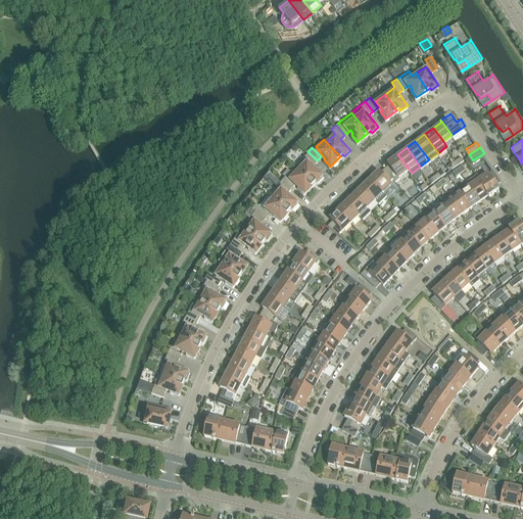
[(307,159),(299,168),(314,182),(316,180),(318,182),(324,175),(313,164),(317,160),(307,151),(303,155),(307,159)]
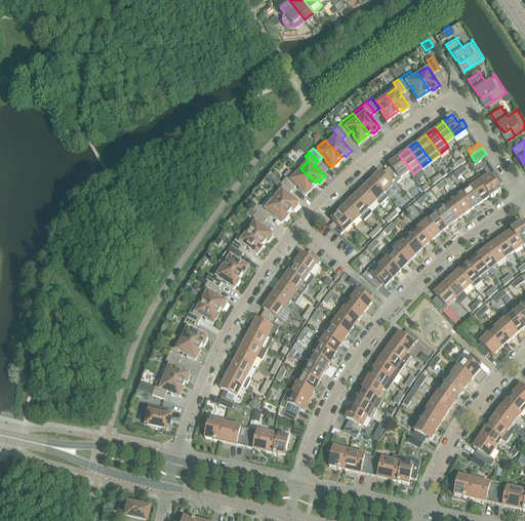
[(409,168),(399,155),(390,161),(392,163),(387,167),(395,176),(397,179),(401,176),(401,174),(409,168)]
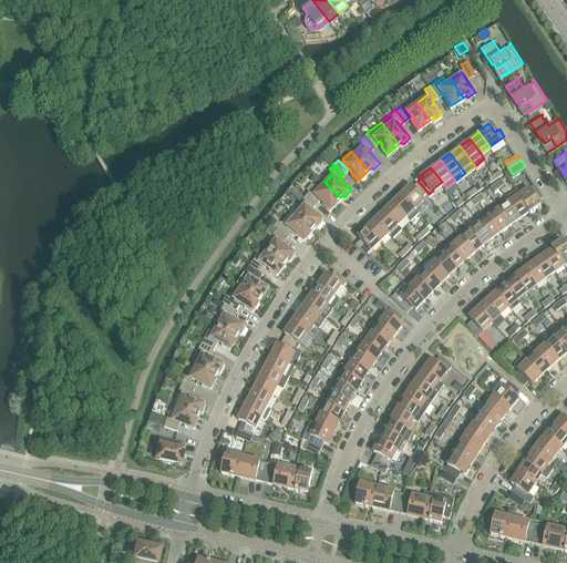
[(402,192),(414,205),(423,196),(422,194),(426,191),(418,181),(412,185),(411,183),(408,186),(402,192)]
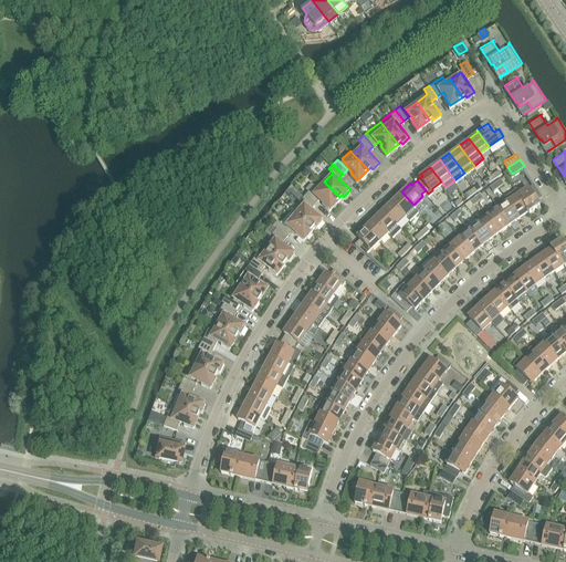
[(289,191),(291,189),(295,185),(292,181),(285,188),(289,191)]
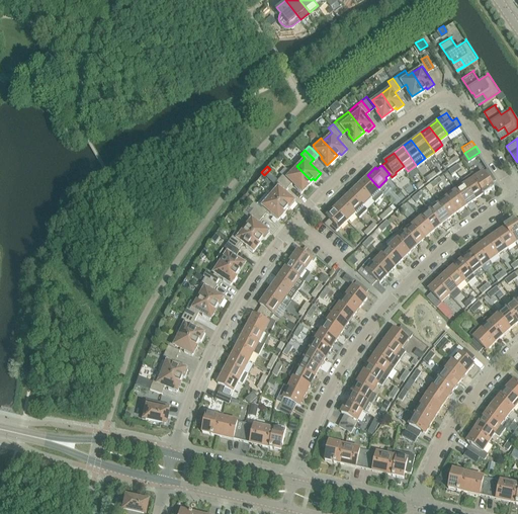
[(311,180),(296,166),(292,170),(288,166),(278,177),(288,185),(293,179),(296,182),(294,184),(301,190),(311,180)]
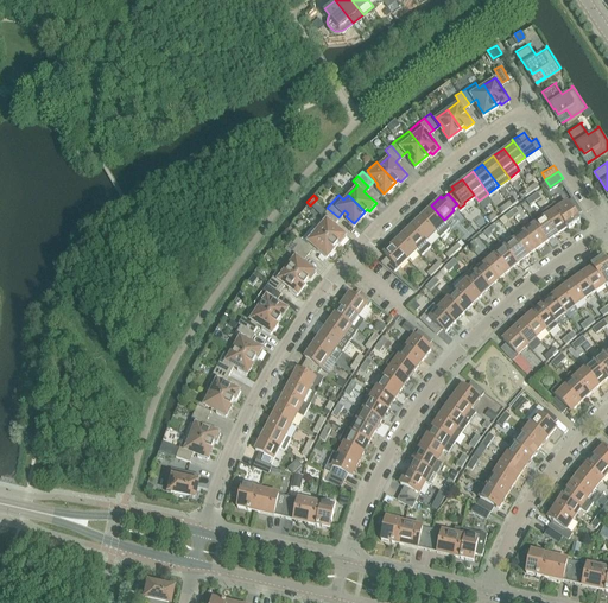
[(557,207),(569,226),(581,219),(574,209),(580,205),(574,196),(557,207)]
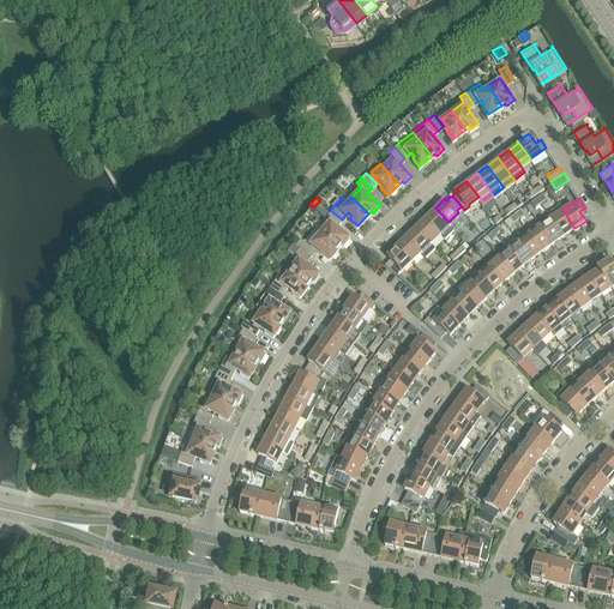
[(575,228),(563,209),(559,203),(548,210),(564,233),(573,227),(575,228)]
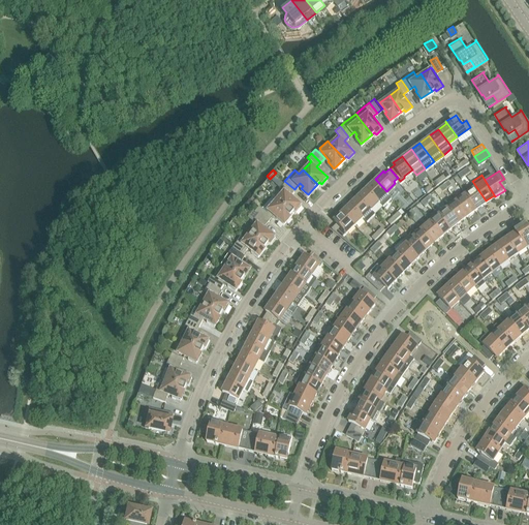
[(367,186),(379,198),(383,204),(392,195),(386,191),(375,179),(367,186)]
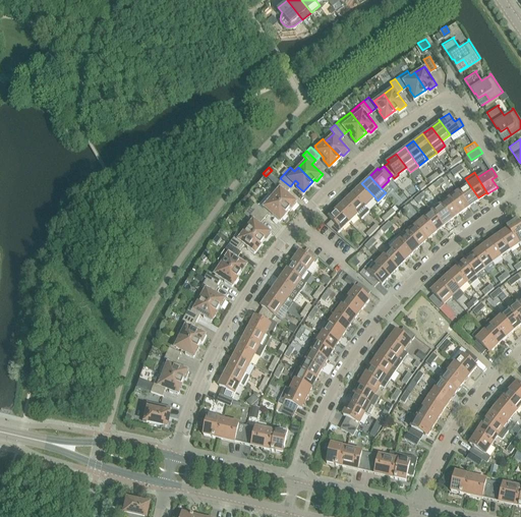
[(288,209),(290,206),(292,208),(297,200),(286,190),(290,186),(280,178),(276,182),(275,183),(275,184),(275,185),(275,186),(275,187),(275,188),(275,189),(276,190),(277,190),(273,195),(288,209)]
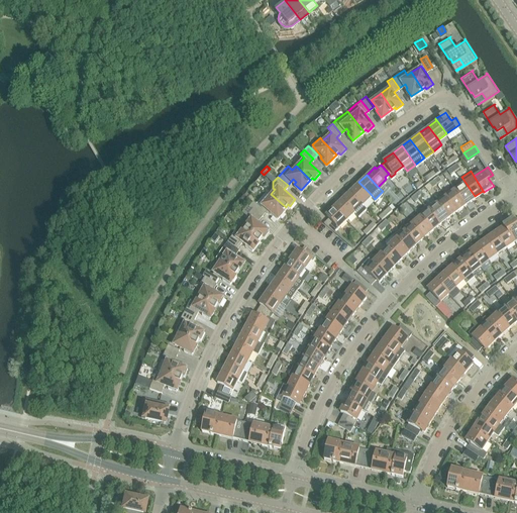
[(466,202),(475,196),(461,177),(452,184),(455,188),(466,202)]
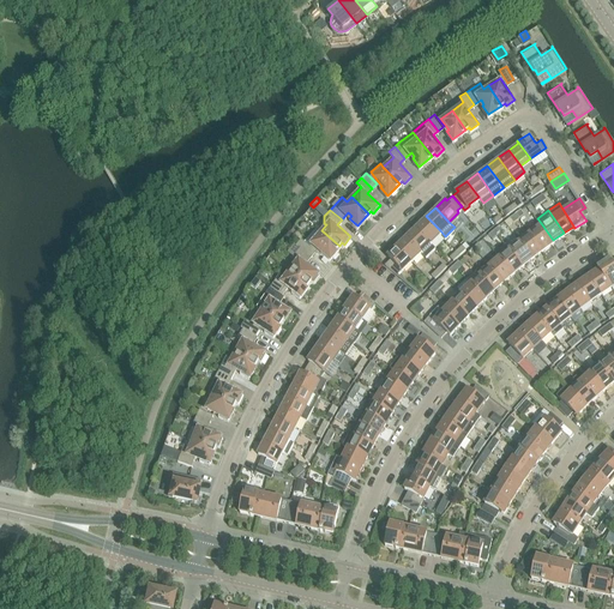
[(440,230),(426,216),(416,225),(431,240),(440,230)]
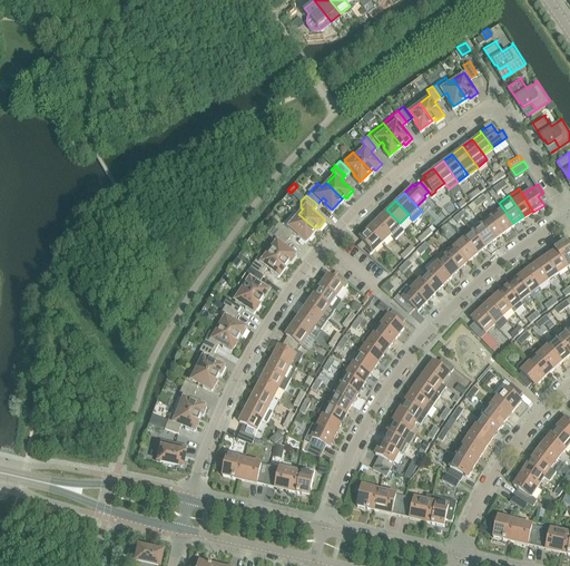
[(504,230),(513,223),(502,207),(492,214),(504,230)]
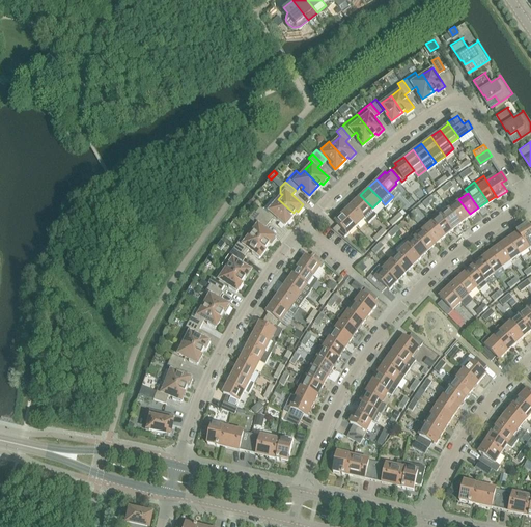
[(352,202),(364,215),(368,220),(376,212),(372,207),(360,195),(352,202)]
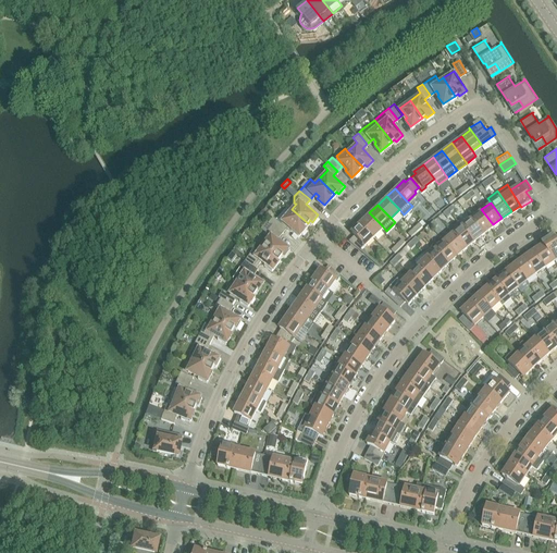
[(308,223),(292,209),(281,221),(273,213),(269,219),(272,222),(283,231),(289,223),(293,226),(291,228),(298,234),(308,223)]
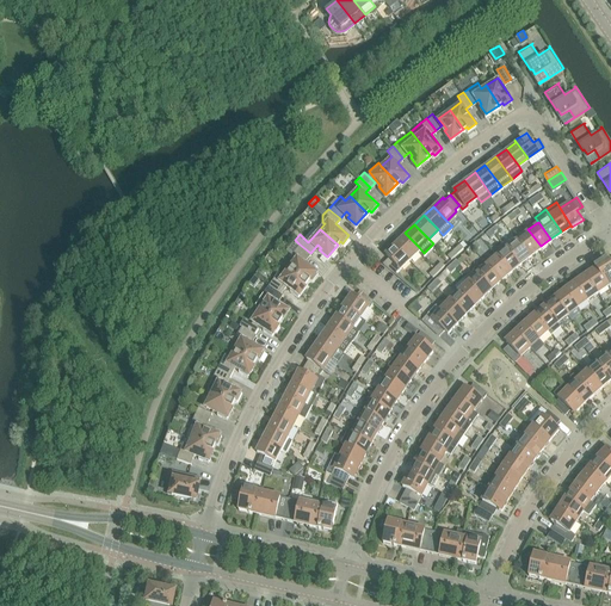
[(530,253),(541,246),(528,229),(517,236),(530,253)]
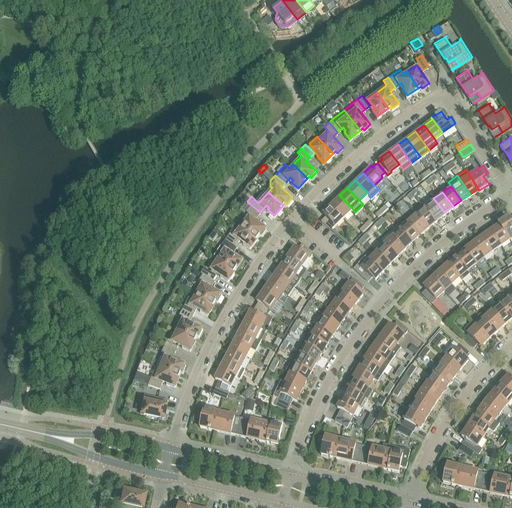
[(351,207),(339,195),(332,203),(343,215),(351,207)]
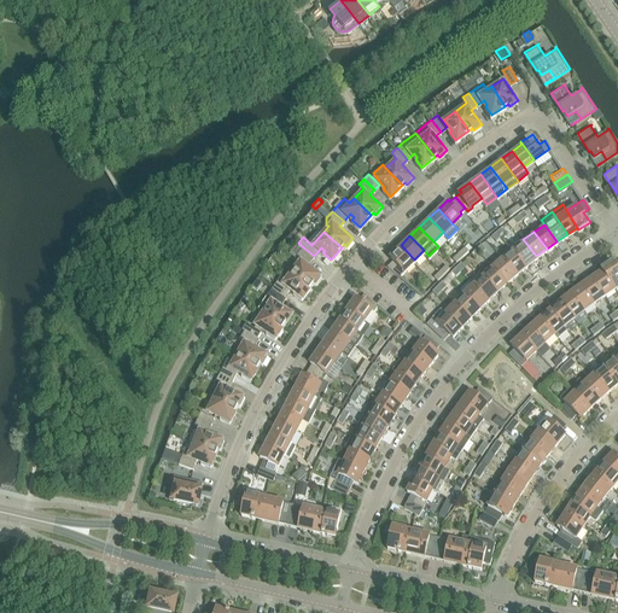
[(523,239),(513,247),(526,264),(536,256),(523,239)]
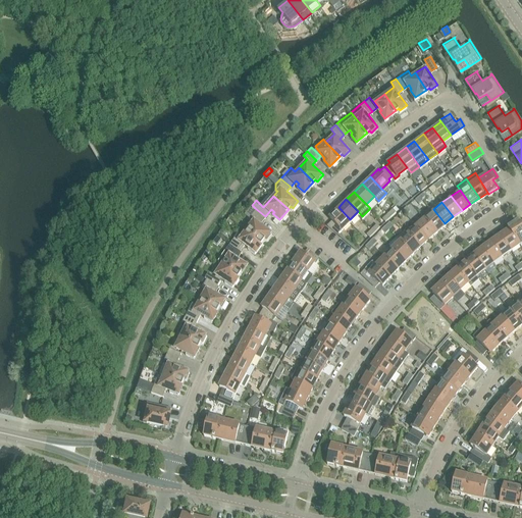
[(430,205),(422,212),(425,216),(436,229),(445,223),(433,209),(430,205)]
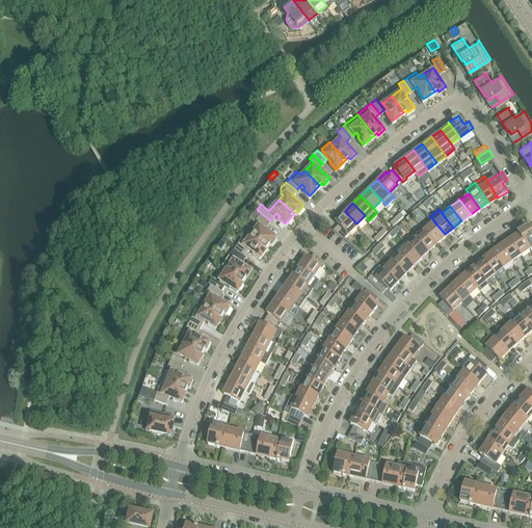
[(395,215),(398,218),(403,213),(400,210),(395,215)]
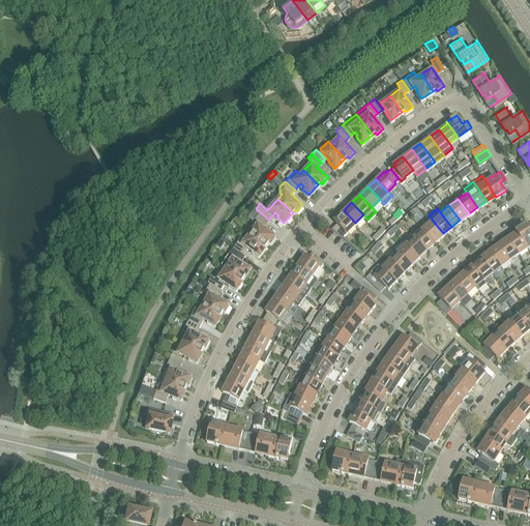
[(355,223),(344,210),(335,218),(339,222),(333,226),(343,235),(355,223)]
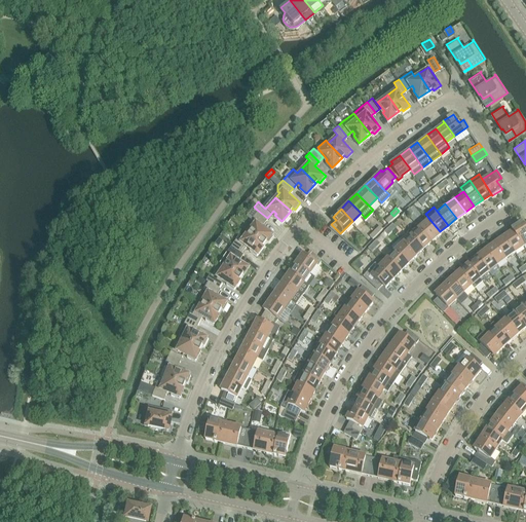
[(249,230),(265,243),(267,239),(269,240),(274,233),(262,224),(267,218),(257,210),(251,217),(256,221),(249,230)]
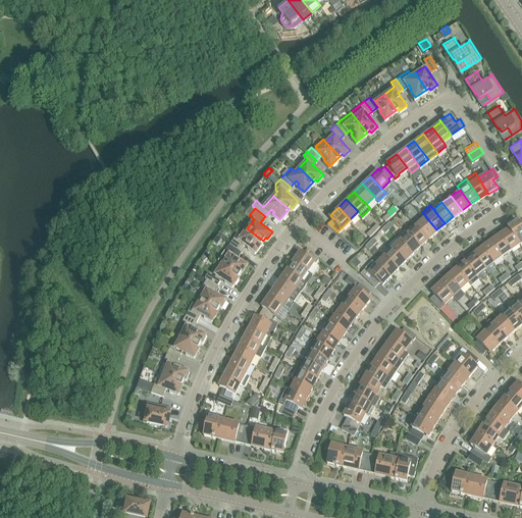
[(390,214),(387,211),(382,215),(385,219),(390,214)]
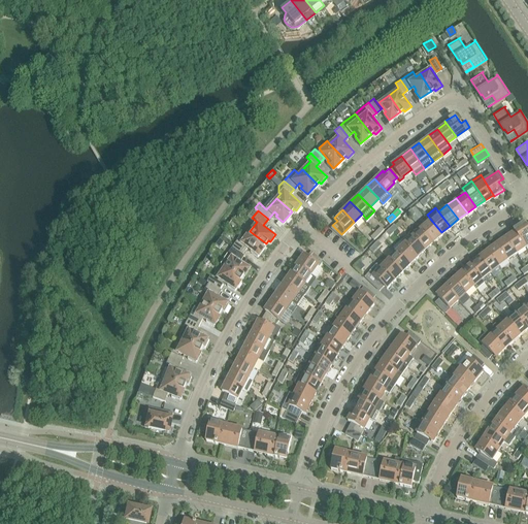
[(433,239),(441,232),(430,219),(422,226),(433,239)]
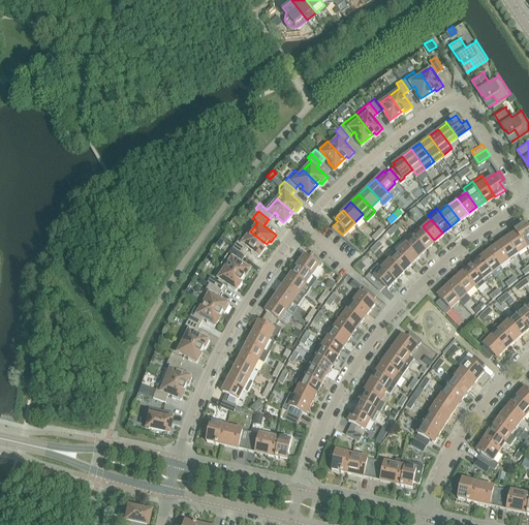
[(528,227),(525,221),(516,227),(526,245),(528,243),(528,227)]
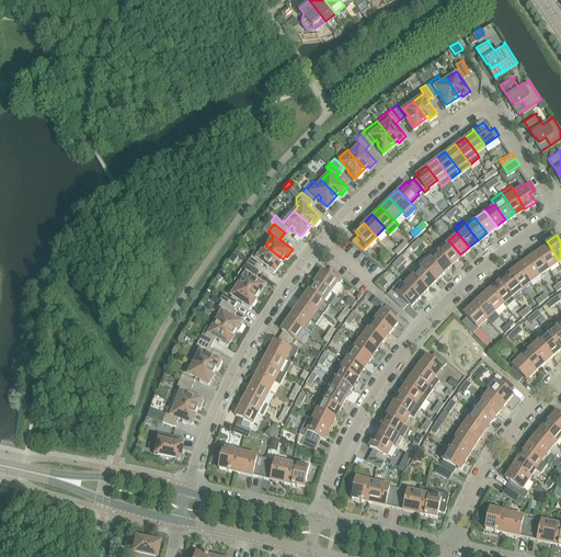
[(444,236),(435,243),(439,248),(451,262),(460,254),(448,240),(444,236)]
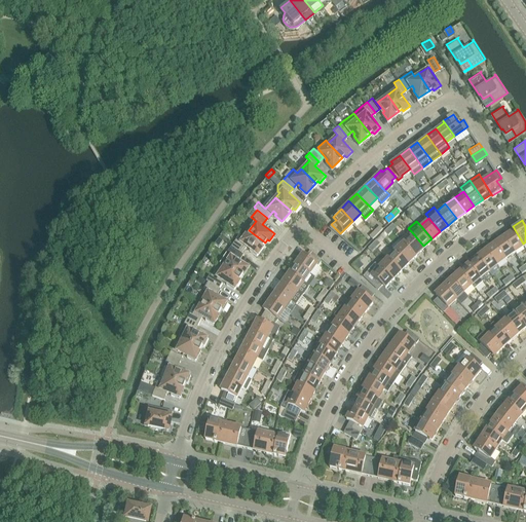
[(375,228),(378,231),(383,226),(379,223),(375,228)]
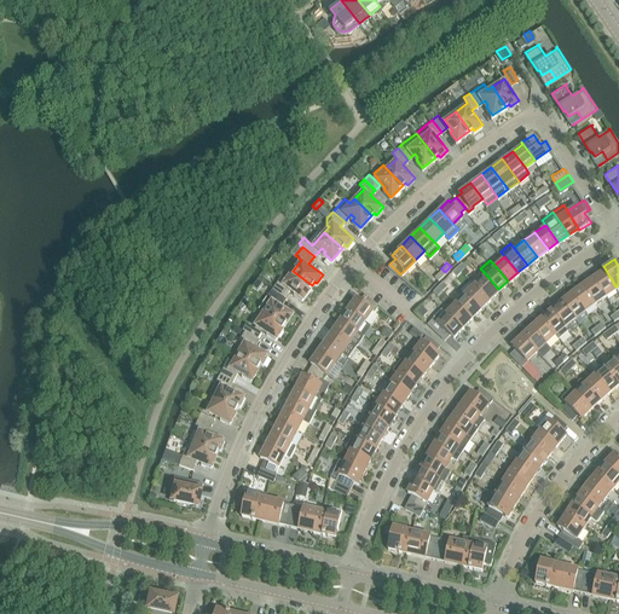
[(605,268),(594,276),(606,293),(615,287),(603,266),(603,267),(605,268)]
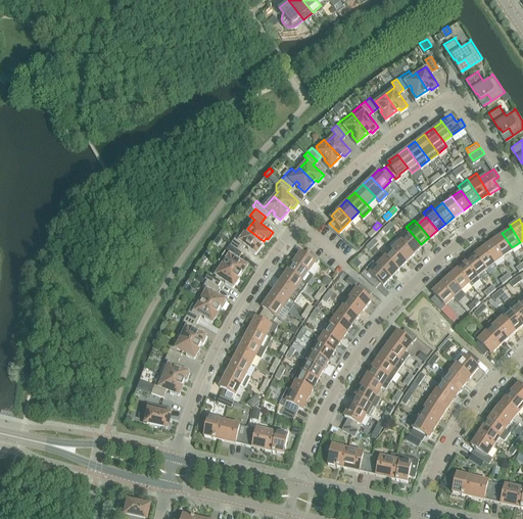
[(376,230),(373,227),(368,231),(371,235),(376,230)]
